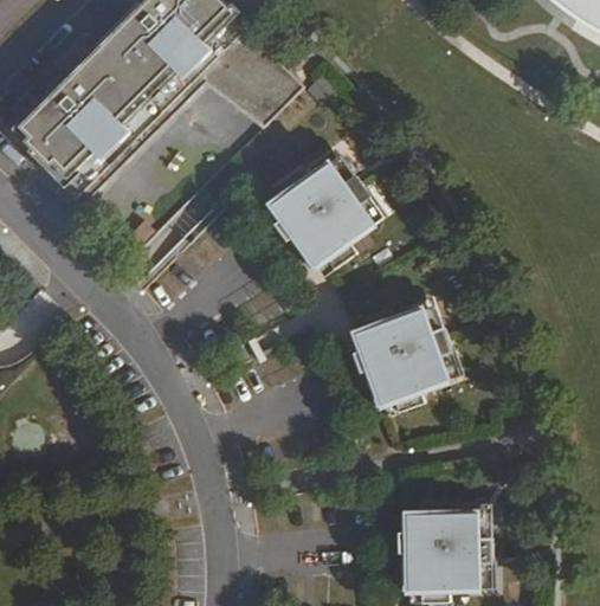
[(36,152),(31,158),(77,204),(91,189),(95,193),(105,182),(101,178),(115,159),(122,166),(133,155),(124,147),(155,101),(146,92),(178,59),(260,126),(300,86),(212,0),(146,0),(139,8),(146,14),(137,23),(159,44),(153,50),(120,17),(111,25),(121,33),(102,53),(92,44),(60,77),(65,81),(57,89),(64,96),(57,104),(71,118),(65,124),(38,98),(11,127),(36,152)]
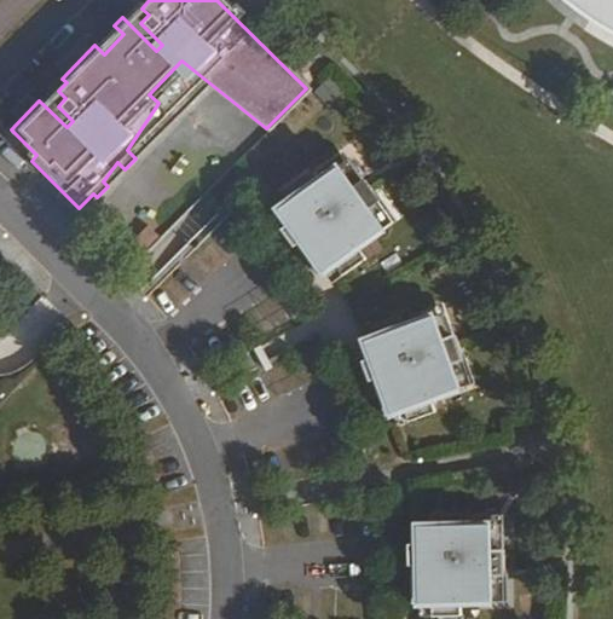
[(139,0),(122,17),(156,51),(162,45),(140,23),(149,15),(142,9),(149,0),(139,0)]
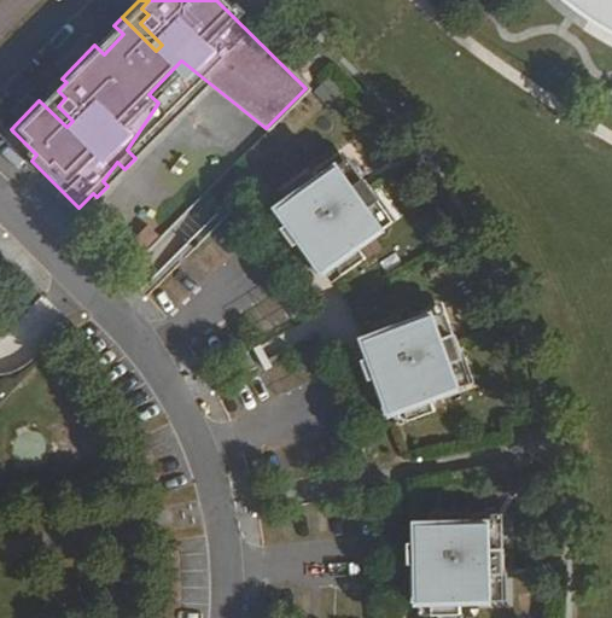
[(611,0),(566,0),(582,13),(584,15),(587,17),(611,28),(611,0)]
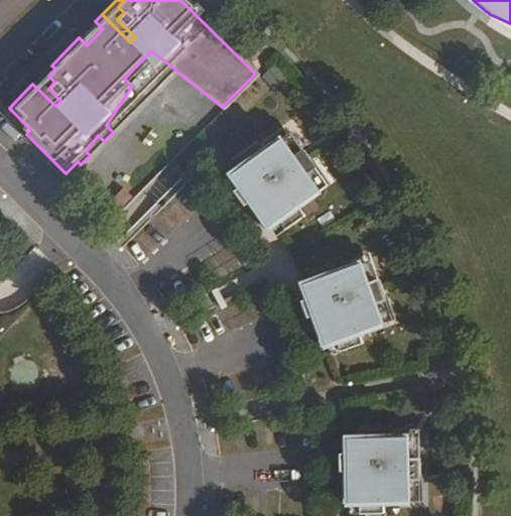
[(95,21),(79,37),(87,45),(103,28),(95,21)]
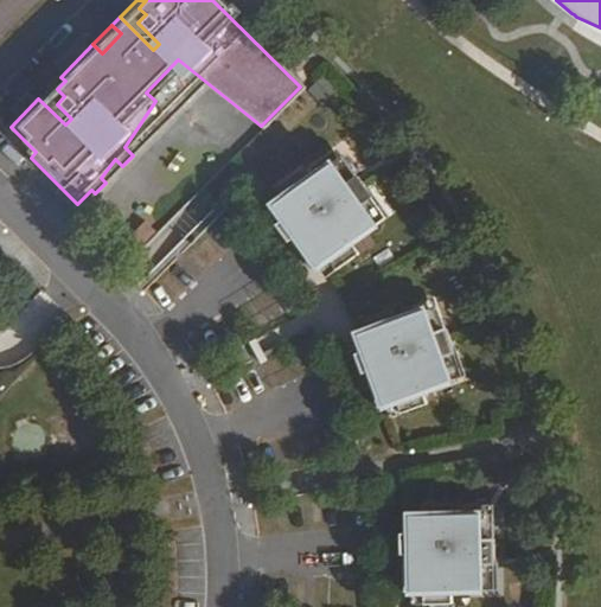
[(125,147),(133,155),(206,82),(178,59),(146,93),(155,101),(125,147)]
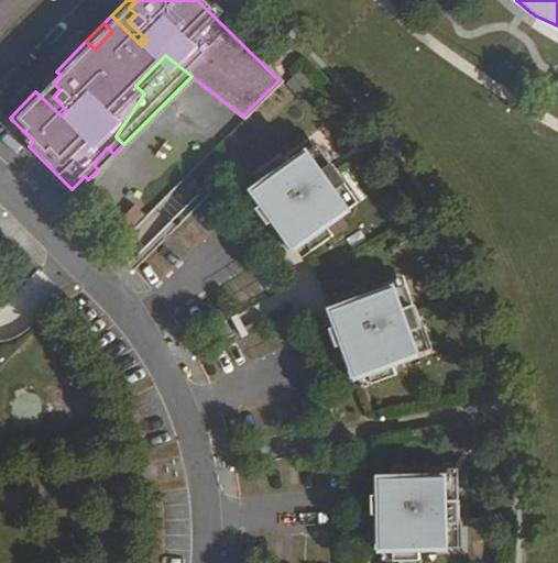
[(56,72),(35,91),(61,116),(66,110),(53,97),(59,89),(53,83),(61,75),(56,72)]
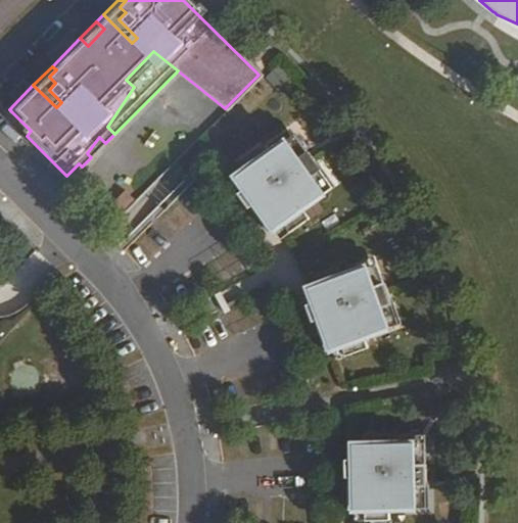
[(298,155),(284,138),(261,155),(253,146),(235,160),(241,170),(228,179),(237,191),(235,192),(245,207),(247,206),(267,232),(280,223),(286,232),(305,218),(298,208),(323,191),(311,173),(317,168),(304,150),(298,155)]
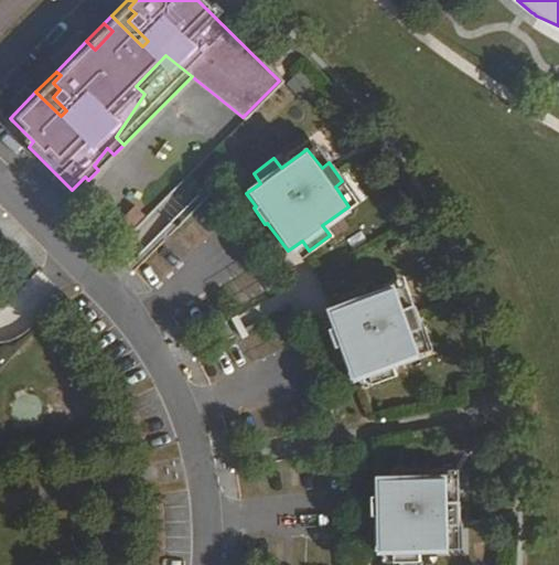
[(404,308),(395,285),(365,297),(361,286),(336,294),(341,306),(325,312),(331,327),(328,328),(334,347),(336,345),(350,379),(365,372),(369,383),(394,374),(389,363),(420,352),(411,329),(420,326),(412,305),(404,308)]
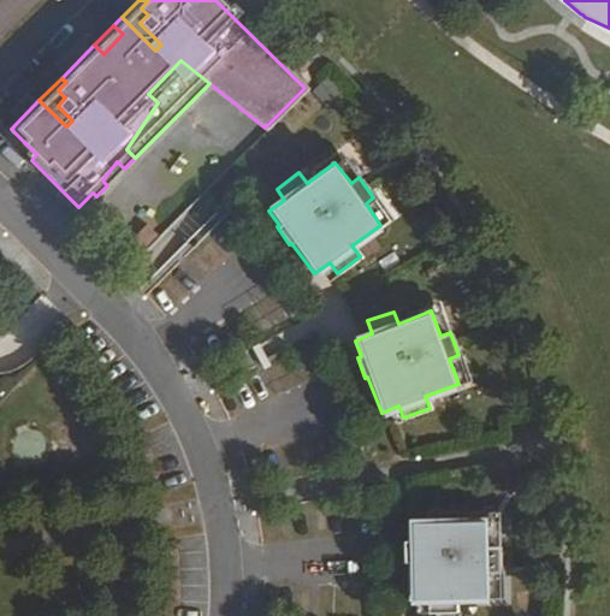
[(490,546),(489,520),(454,520),(454,507),(426,508),(426,521),(407,521),(407,539),(404,539),(404,561),(408,561),(408,598),(427,598),(427,611),(456,611),(455,597),(491,597),(491,570),(501,569),(501,545),(490,546)]
